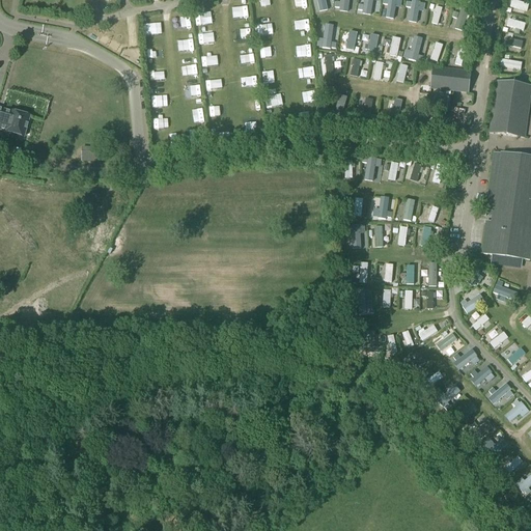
[(317,0),(319,10),(327,8),(325,0),(317,0)]
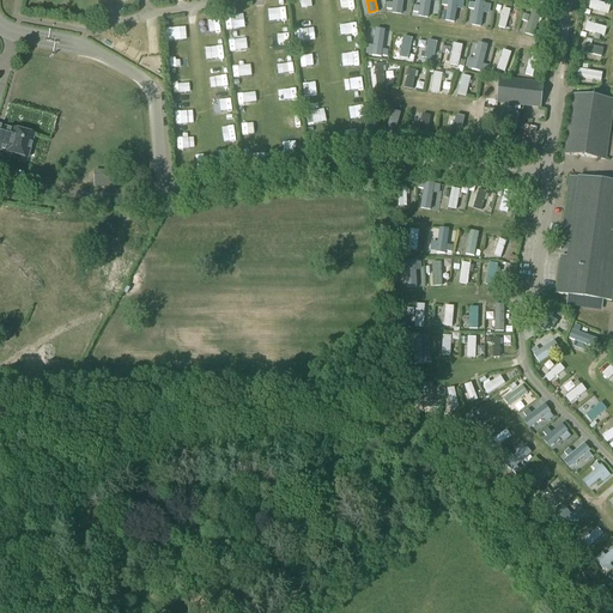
[(395,0),(393,12),(401,13),(404,0),(395,0)]
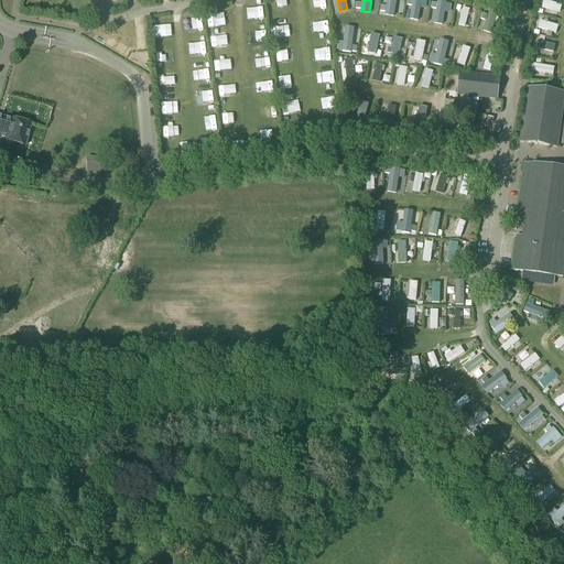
[(544,1),(542,9),(561,13),(562,6),(544,1)]
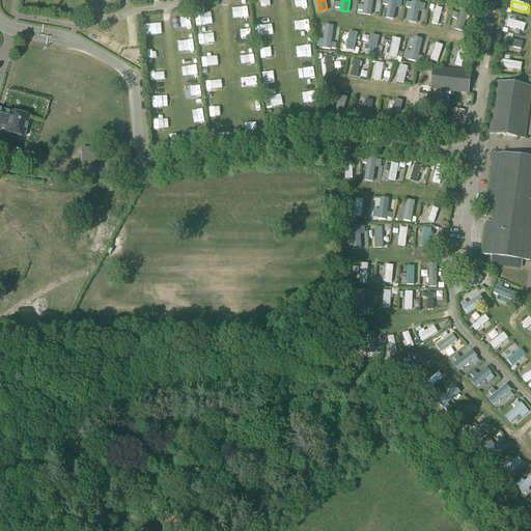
[(409,20),(415,22),(418,6),(413,5),(409,20)]
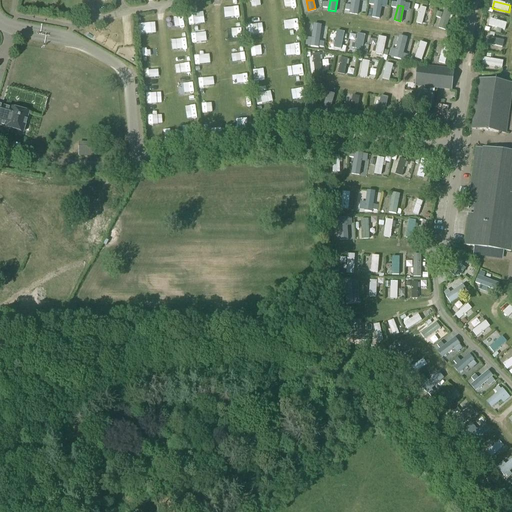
[(421,7),(416,23),(422,25),(427,9),(421,7)]
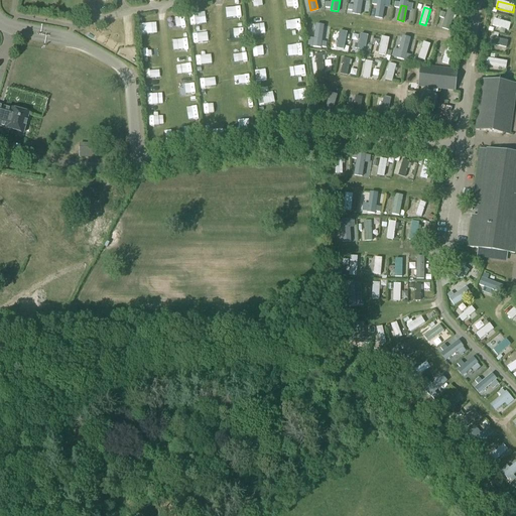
[(448,10),(442,29),(449,31),(456,12),(448,10)]
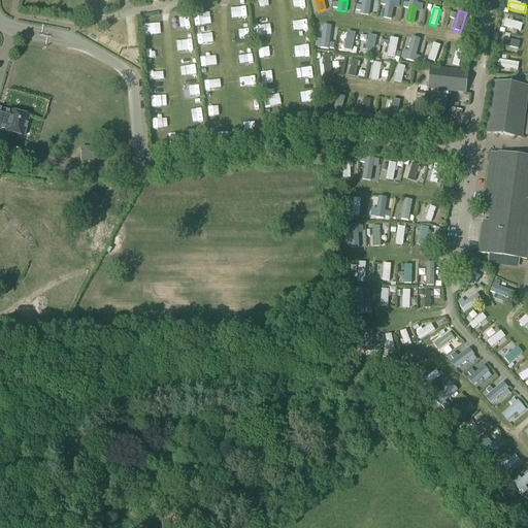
[(505,20),(503,27),(521,32),(523,25),(505,20)]
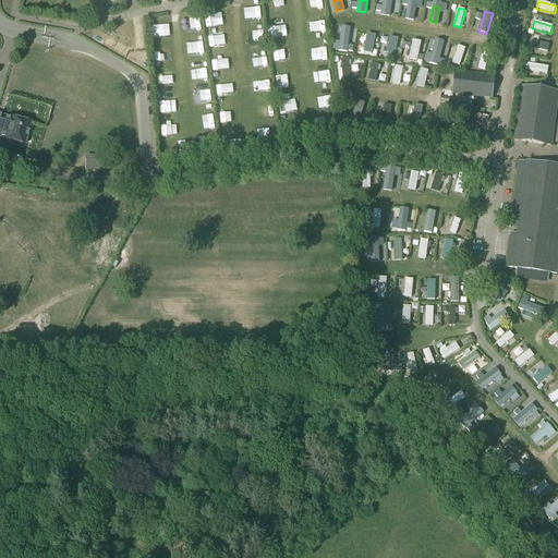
[(367,34),(363,52),(372,55),(376,35),(367,34)]
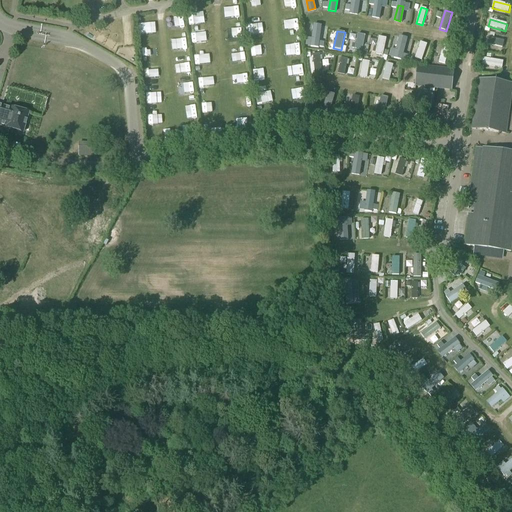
[(358,34),(354,51),(362,53),(365,35),(358,34)]
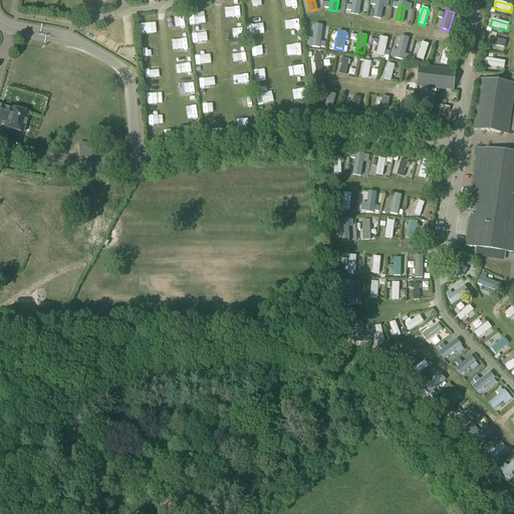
[(380,37),(376,54),(384,56),(388,38),(380,37)]
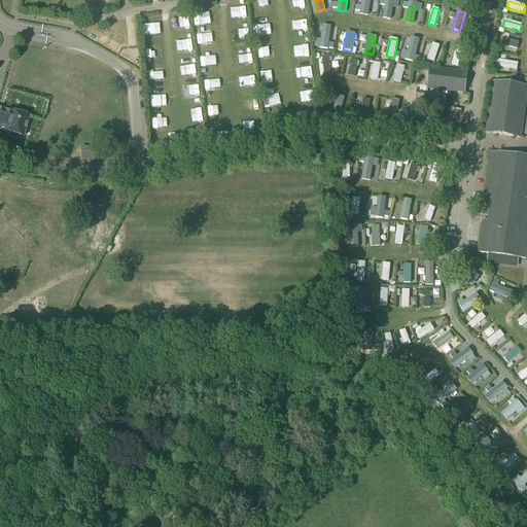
[(502,39),(501,46),(518,49),(519,42),(502,39)]
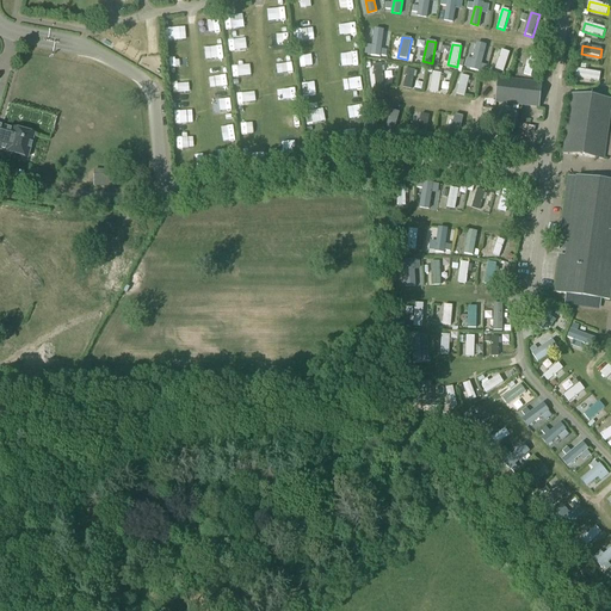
[(477,47),(471,68),(480,71),(486,49),(477,47)]
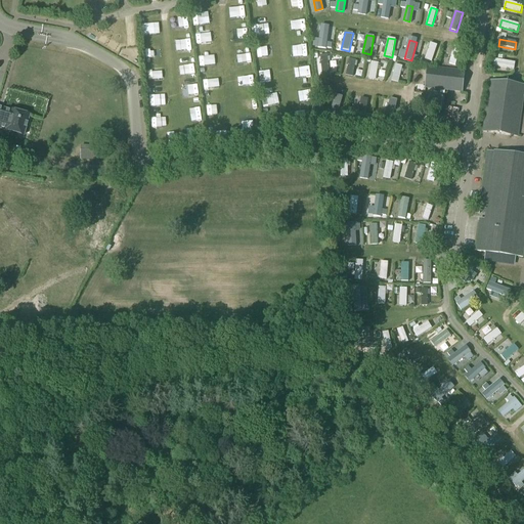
[(431,43),(425,60),(432,62),(437,46),(431,43)]
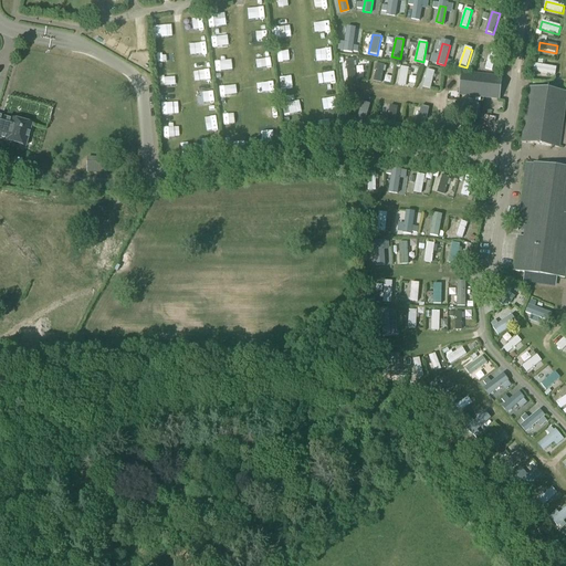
[(490,50),(485,70),(492,72),(498,52),(490,50)]
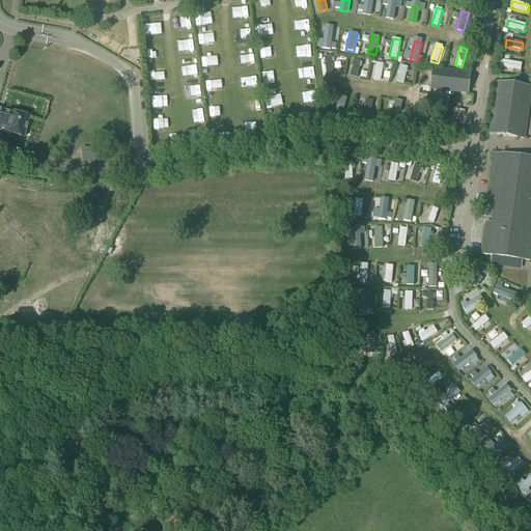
[(325,56),(327,78),(334,77),(332,56),(325,56)]
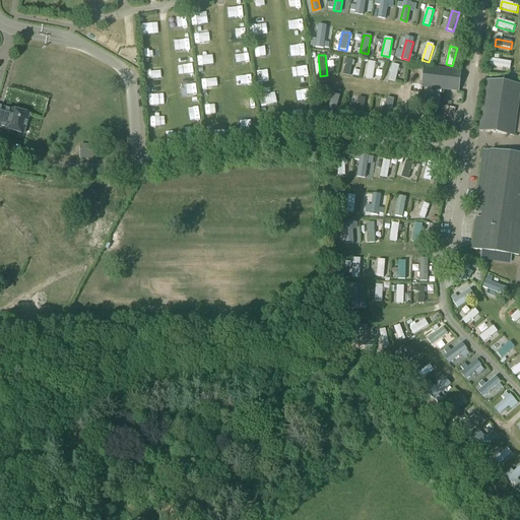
[(343,75),(350,76),(353,60),(346,59),(343,75)]
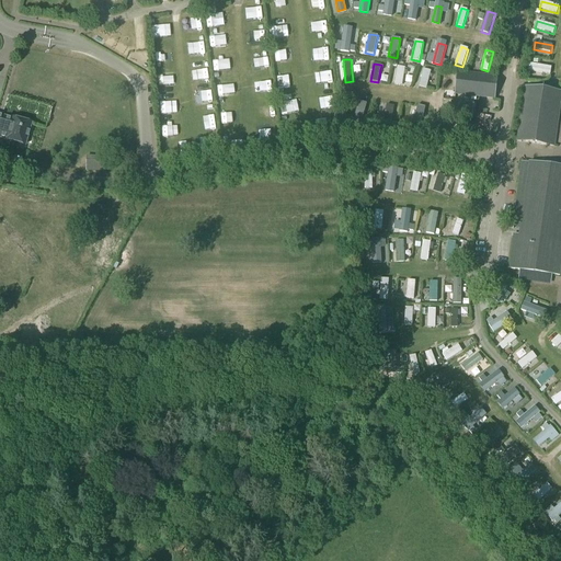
[(529,65),(528,72),(550,76),(551,68),(529,65)]
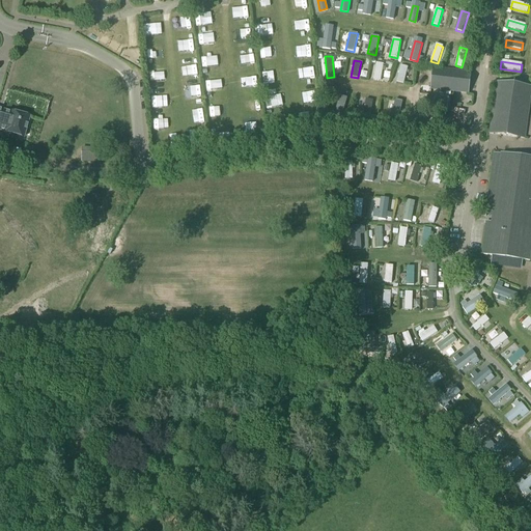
[(373,80),(381,82),(384,64),(376,63),(373,80)]
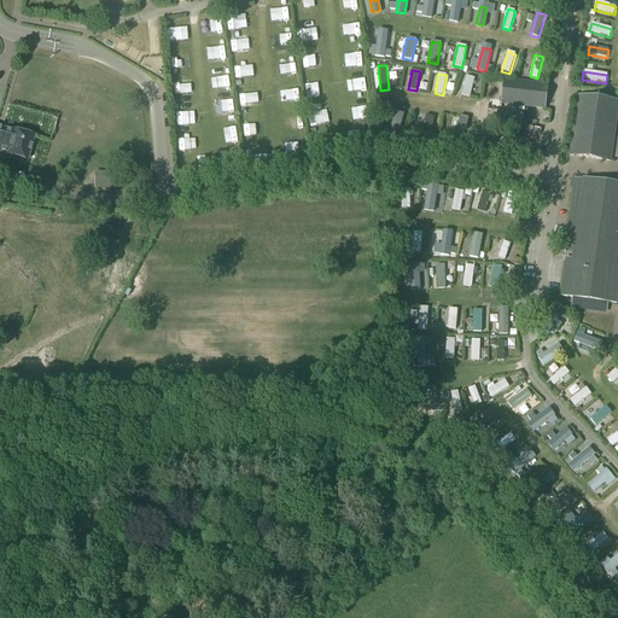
[(461,97),(470,99),(474,79),(466,76),(461,97)]
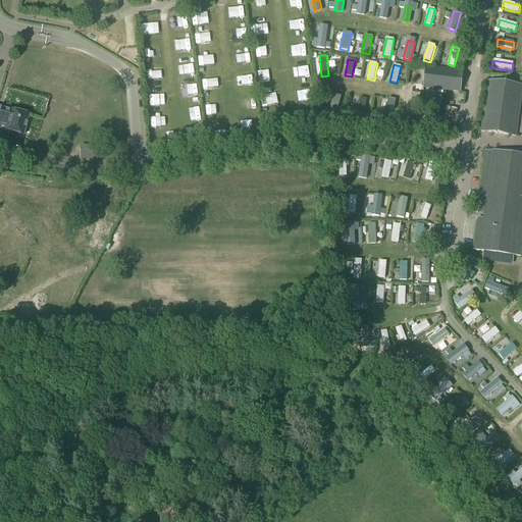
[(426,67),(424,88),(460,92),(462,72),(426,67)]
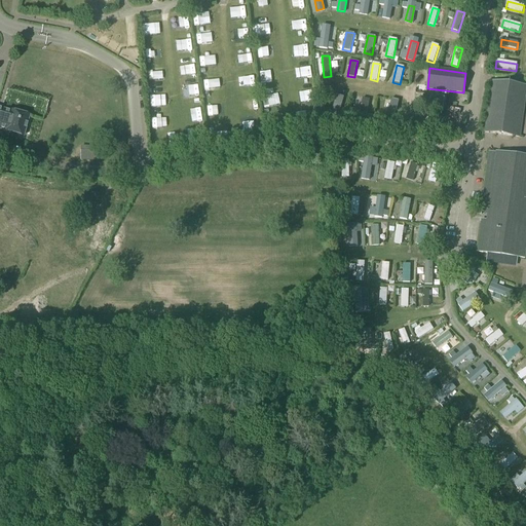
[(525,86),(492,82),(485,133),(520,138),(525,98),(525,86)]
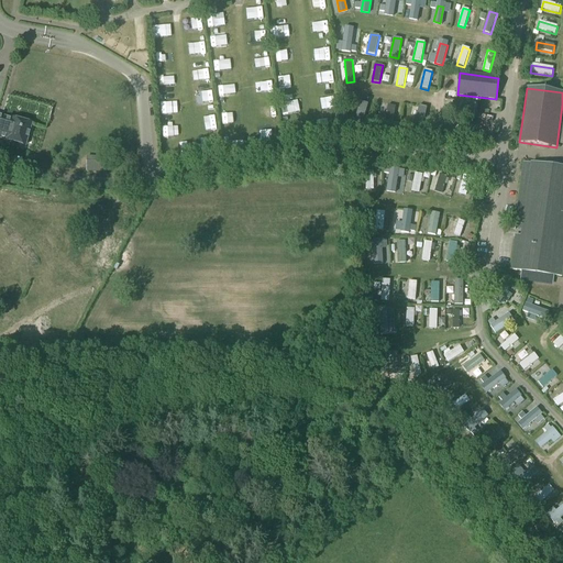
[(353,121),(362,123),(367,102),(360,100),(353,121)]
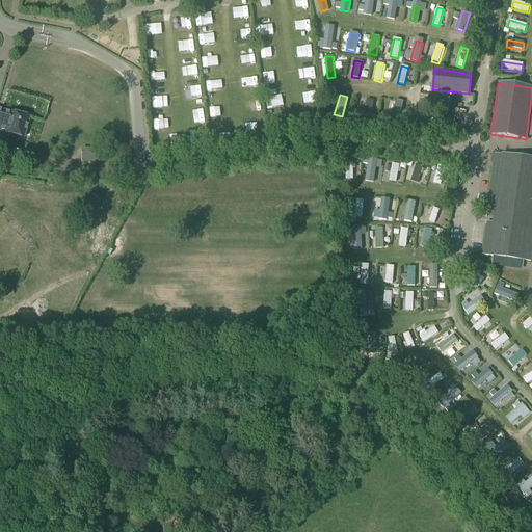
[(428,98),(427,108),(448,110),(449,100),(428,98)]
